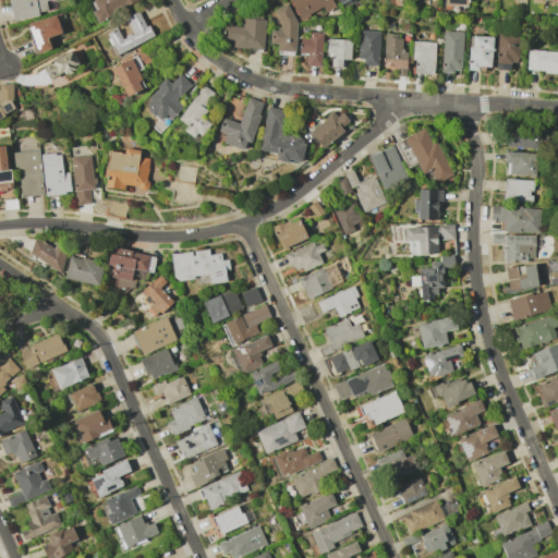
[(47,0),(8,0),(12,19),(47,13),(45,0),(47,0)]
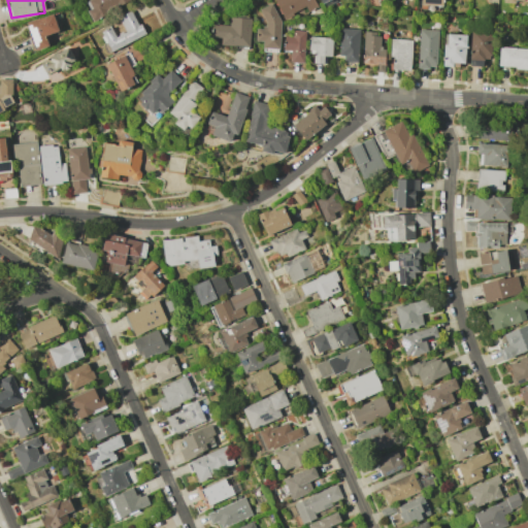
[(273,0),(282,20),(315,6),(311,0),(273,0)]
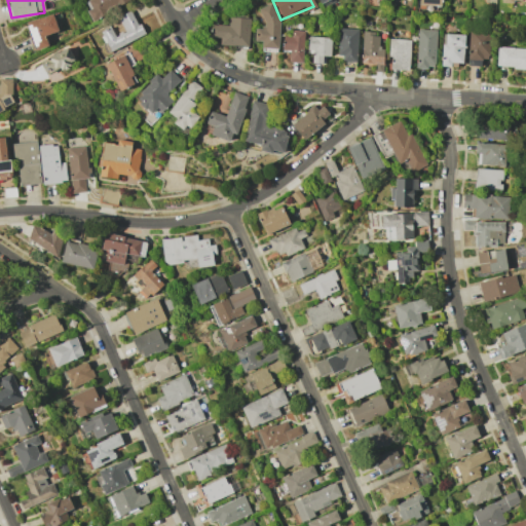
[(275,48),(277,7),(261,7),(261,29),(254,28),(254,41),(261,41),(260,48),(275,48)]
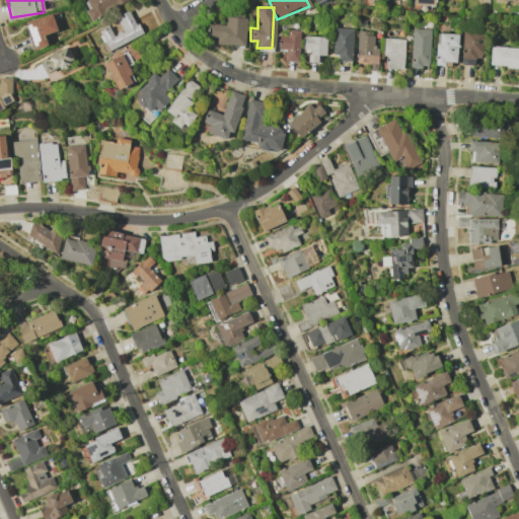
[(34,50),(48,45),(44,35),(57,31),(51,13),(25,22),(34,50)]
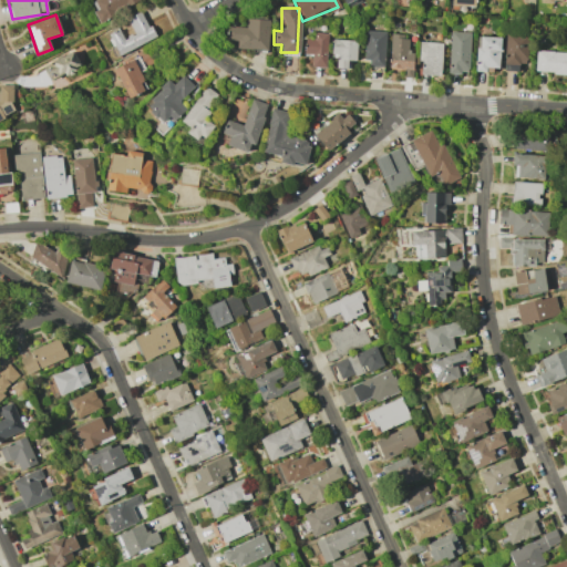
[(154,40),(144,16),(107,30),(116,54),(154,40)]
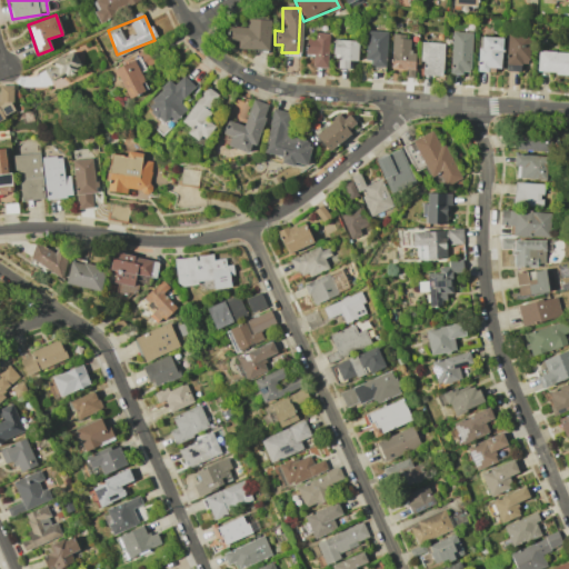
[(237,49),(268,50),(270,20),(247,19),(247,27),(227,27),(227,40),(237,41),(237,49)]
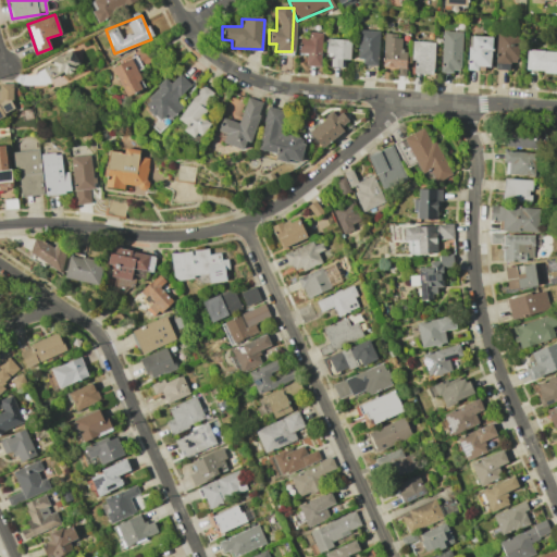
[(359,64),(378,65),(378,31),(360,31),(359,64)]
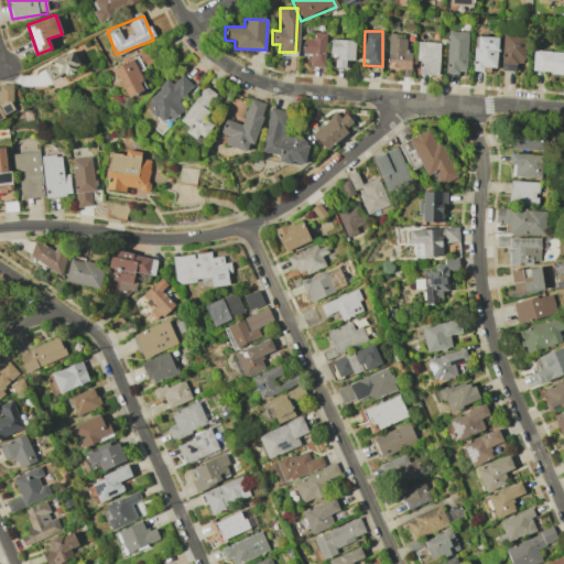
[(445,73),(465,74),(467,32),(447,31),(445,73)]
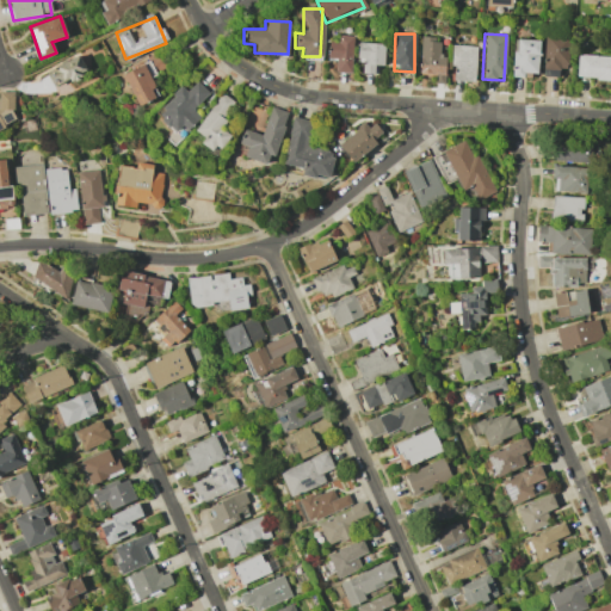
[(338,42),(328,41),(327,59),(335,59),(334,72),(351,73),(352,36),(339,35),(338,42)]
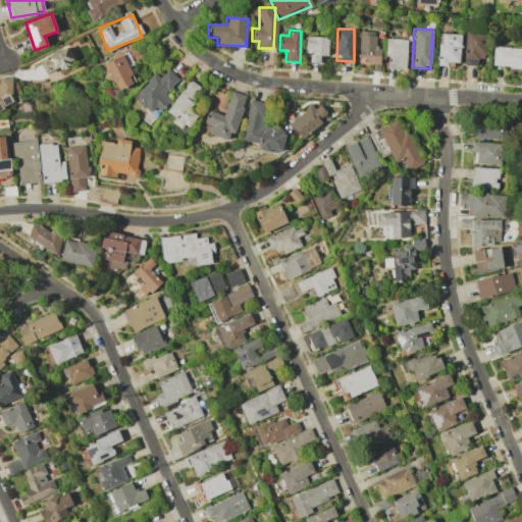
[(379,71),(379,48),(374,48),(374,32),(359,32),(358,63),(372,63),(372,71),(379,71)]
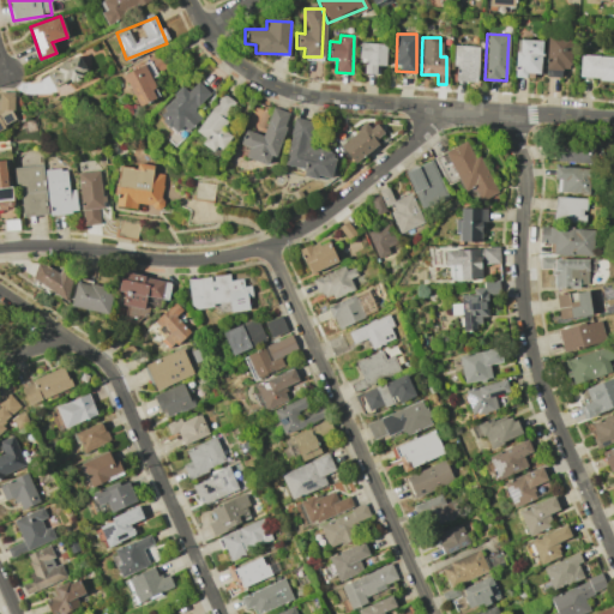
[(561,77),(561,67),(570,67),(571,40),(547,38),(545,77),(561,77)]
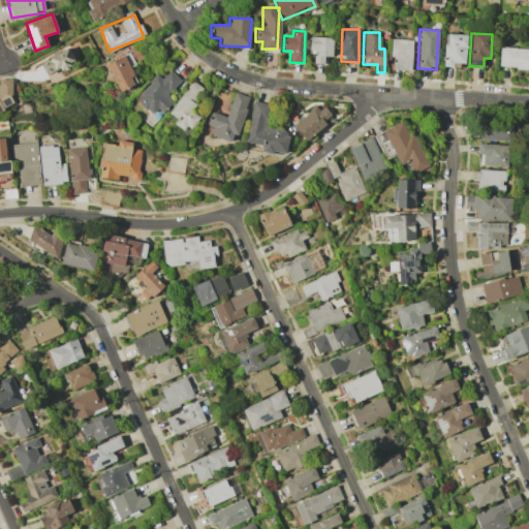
[(443,65),(465,66),(466,34),(444,34),(443,65)]
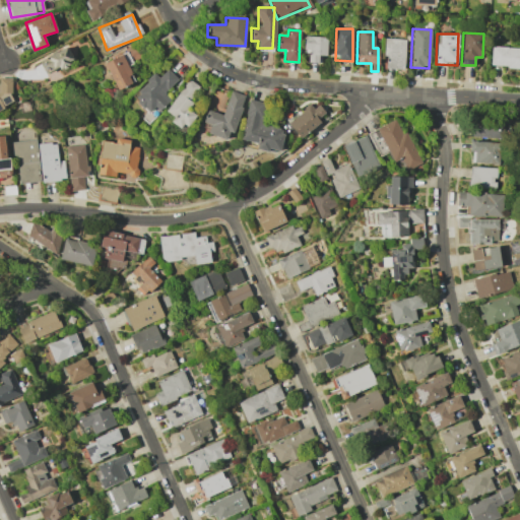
[(318,63),(318,55),(326,55),(327,37),(304,37),(304,52),(308,52),(308,62),(318,63)]
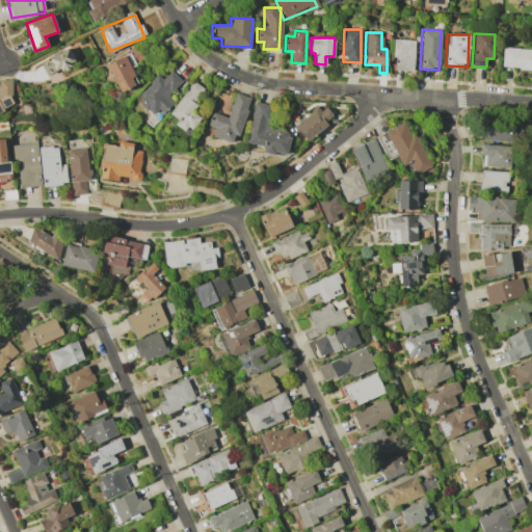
[(392,70),(413,71),(415,41),(394,40),(392,70)]
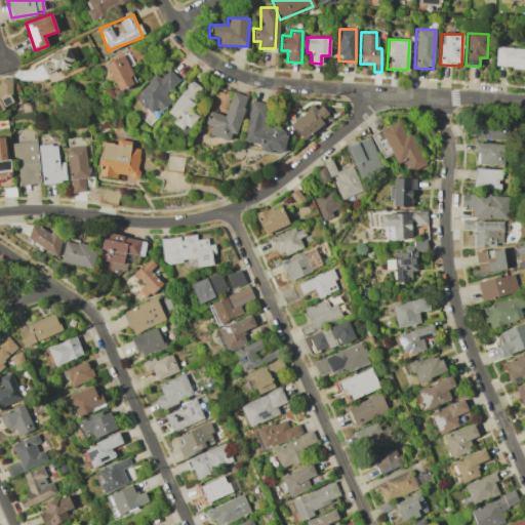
[(494,68),(524,68),(524,48),(495,47),(494,68)]
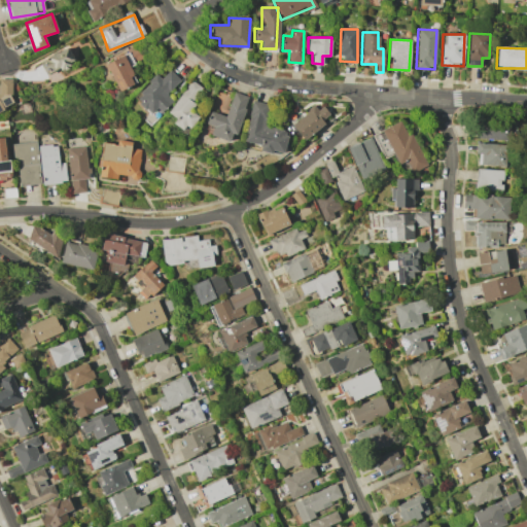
[(39,62),(45,76),(74,63),(68,48),(39,62)]
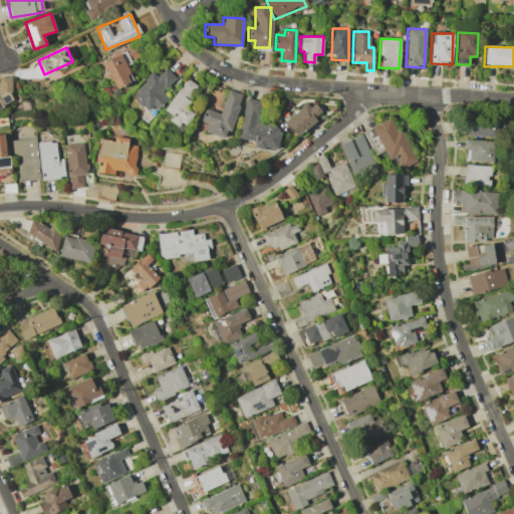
[(133,81),(120,54),(102,61),(114,89),(133,81)]
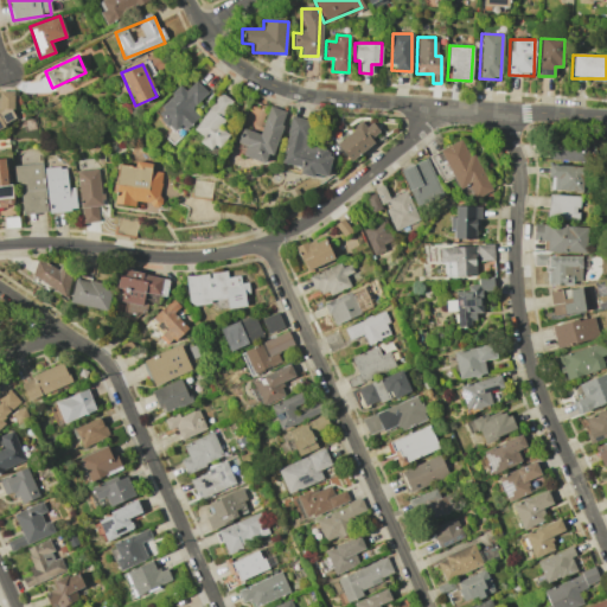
[(185,129),(199,116),(191,108),(208,93),(196,81),(185,90),(181,87),(154,113),(172,132),(180,125),(185,129)]
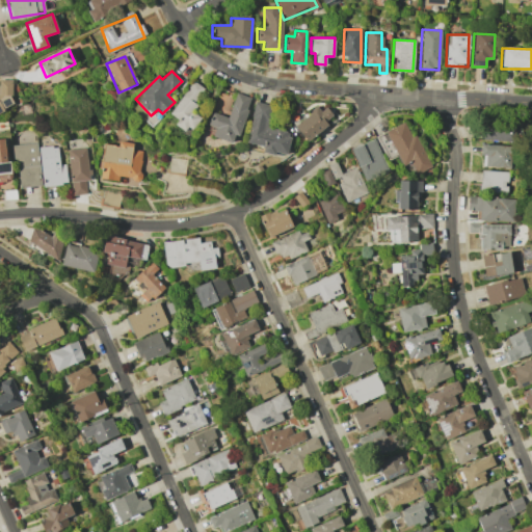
[(198,116),(191,111),(196,105),(194,103),(204,89),(192,81),(169,114),(178,120),(174,125),(187,133),(198,116)]
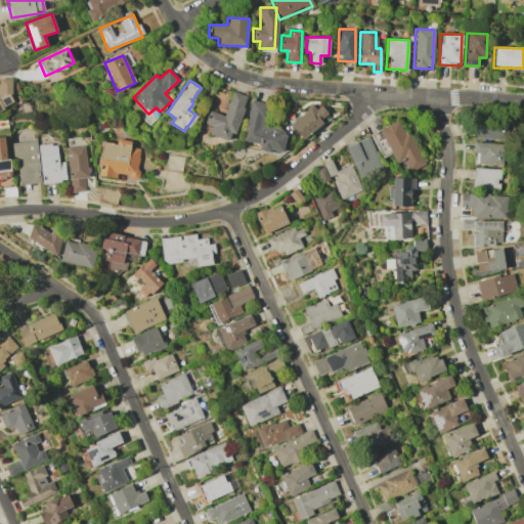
[(9,84),(0,87),(0,110),(16,103),(9,84)]
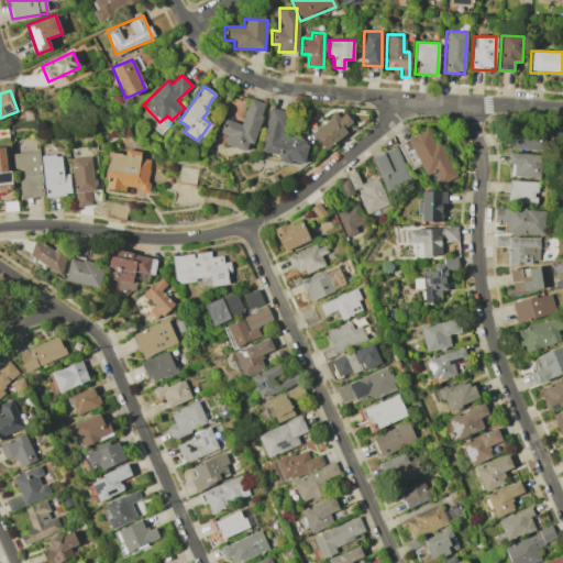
[(240,124),(224,119),(219,132),(228,135),(224,144),(247,153),(265,103),(250,98),(240,124)]
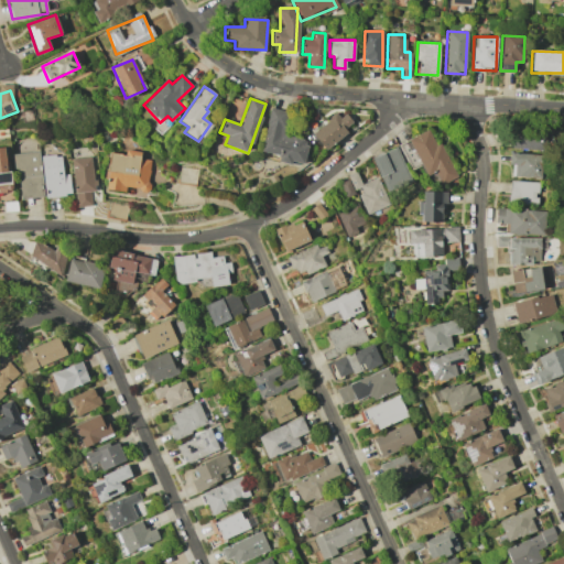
[(303,165),(308,141),(283,136),(289,111),(269,108),(261,152),(279,155),(278,160),(303,165)]
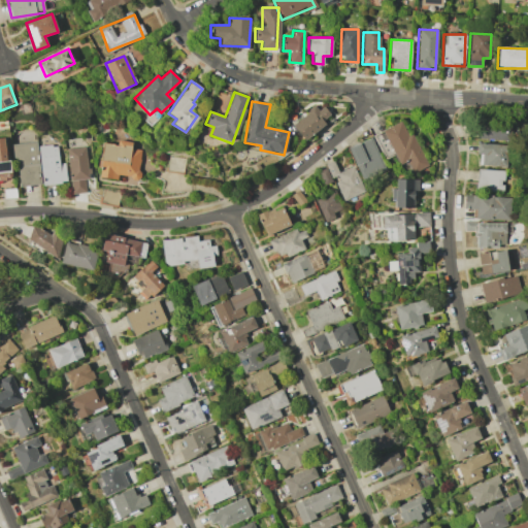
[(304,139),(330,119),(318,104),(292,125),(304,139)]
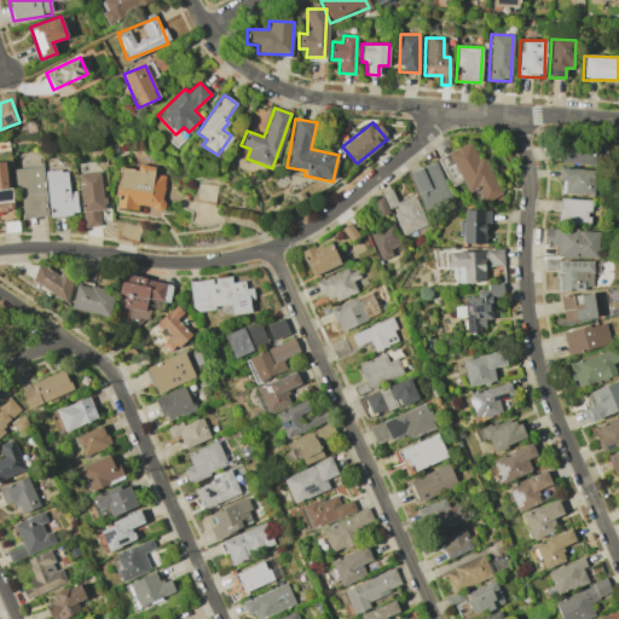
[(482,156),(478,158),(469,142),(447,154),(468,194),(476,189),(484,203),(502,194),(482,156)]
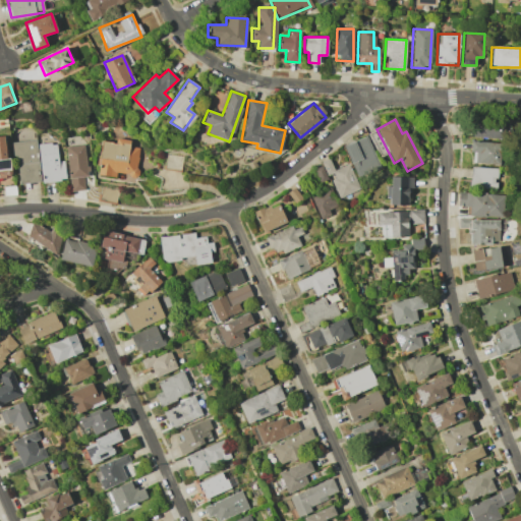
[(471,138),(504,137),(504,122),(470,123),(471,138)]
